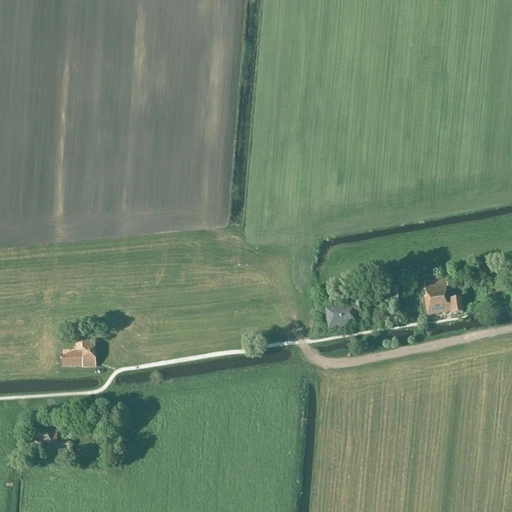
[(451,315),(463,313),(461,299),(450,300),(446,280),(424,283),(425,290),(426,298),(424,298),(427,316),(451,313),(451,315)]
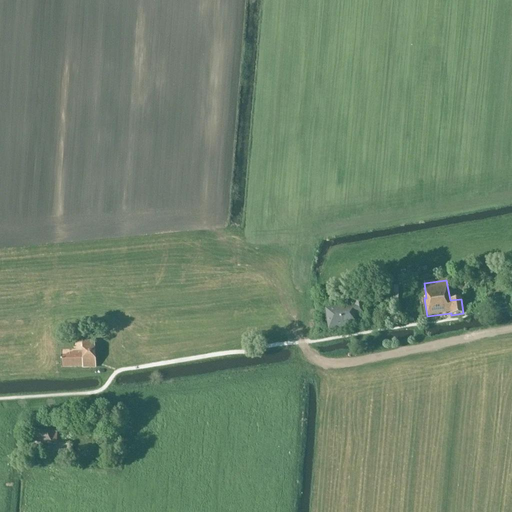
[(354,305),(343,306),(343,307),(337,308),(337,307),(326,308),(328,328),(342,326),(342,324),(348,323),(348,325),(357,324),(356,315),(364,314),(362,298),(353,299),(354,305)]
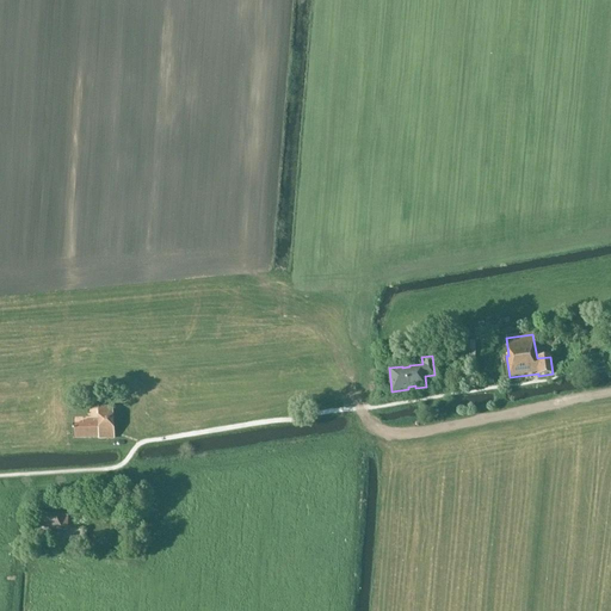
[(99,440),(115,439),(113,415),(112,415),(112,407),(99,408),(99,415),(98,415),(98,421),(82,421),(82,425),(73,425),(73,439),(99,438),(99,440)]
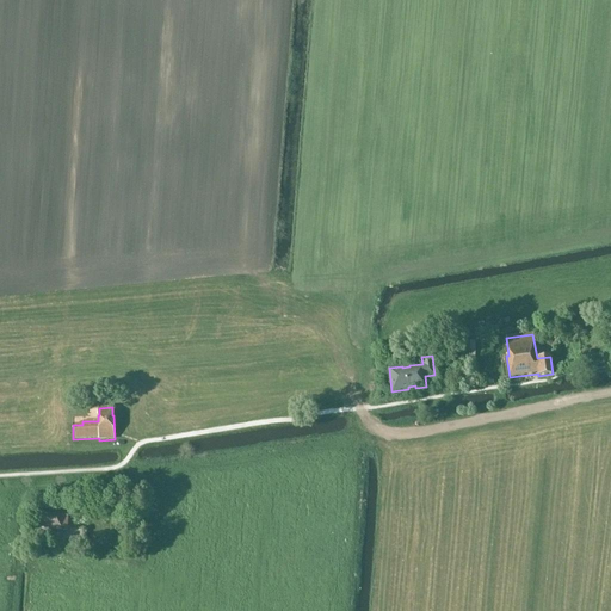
[(68,531),(68,517),(61,516),(42,516),(42,528),(51,528),(50,530),(68,531)]
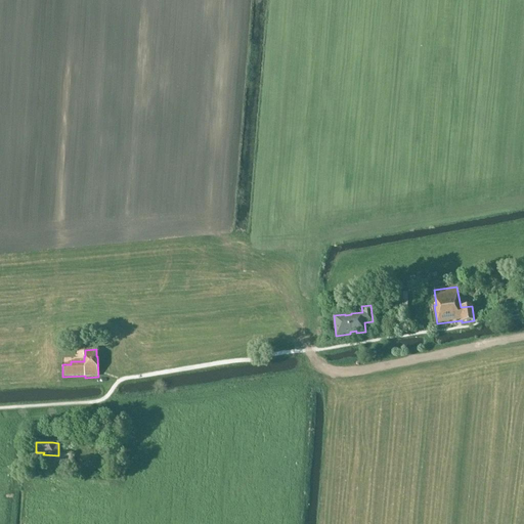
[(75,455),(61,454),(60,465),(74,466),(75,455)]
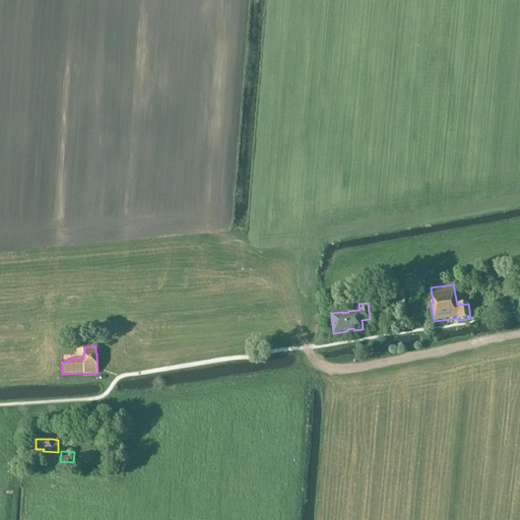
All buildings are outlined.
